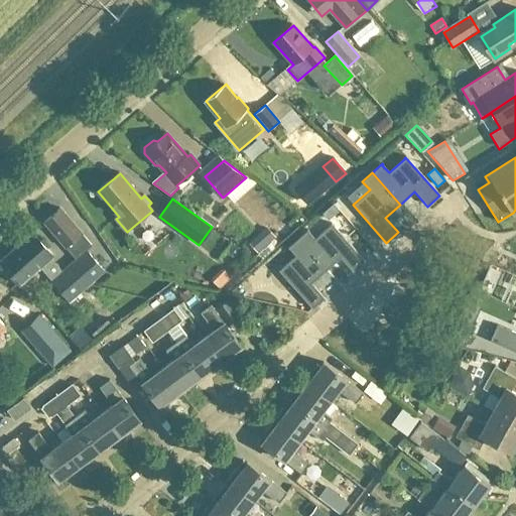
[(328,220),(339,210),(334,204),(323,214),(328,220)]
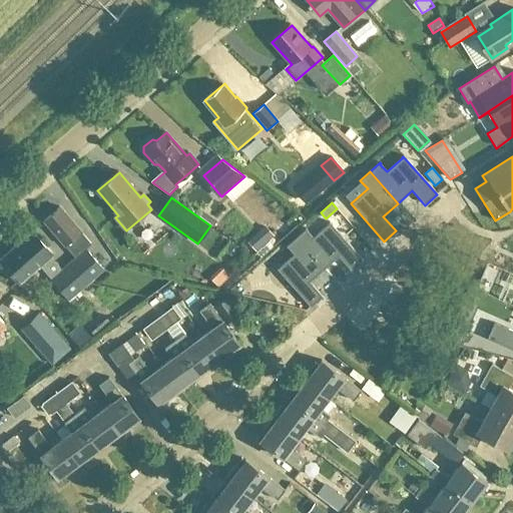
[(75,258),(74,268),(89,284),(104,271),(86,249),(91,244),(59,208),(44,221),(65,245),(75,258)]
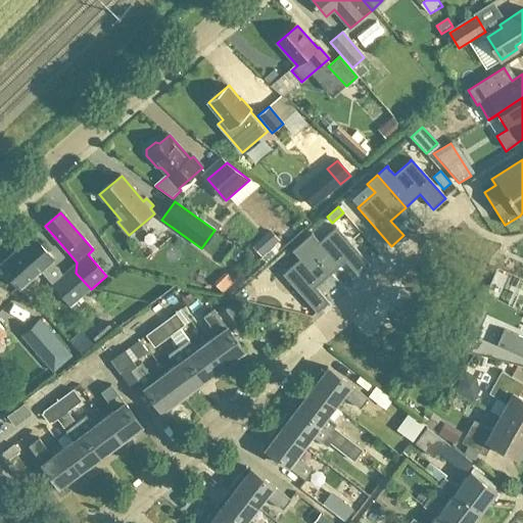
[(301,242),(330,274),(344,262),(358,276),(370,265),(335,226),(334,227),(335,228),(319,242),(312,234),(313,234),(312,233),(301,242)]
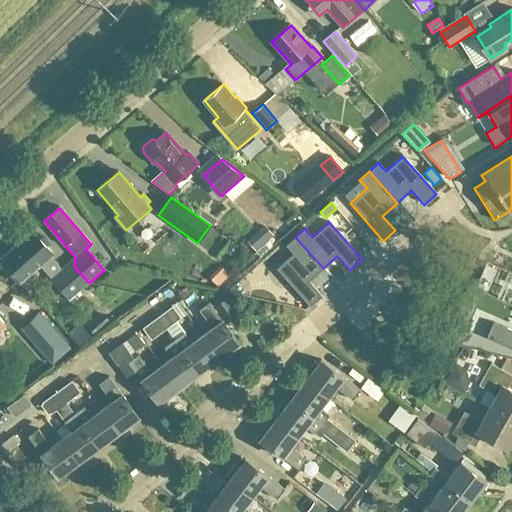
[(89,283),(74,267),(63,270),(51,257),(54,255),(34,231),(0,259),(0,260),(20,284),(41,266),(70,299),(89,283)]
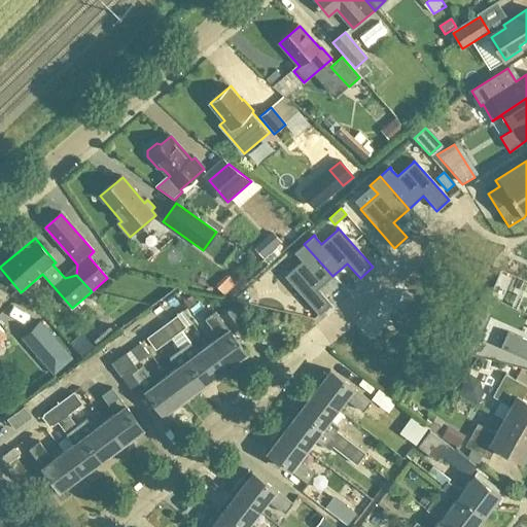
[(319,315),(330,305),(318,289),(332,276),(304,244),(293,252),(294,253),(302,261),(285,276),(285,275),(284,276),(319,315)]
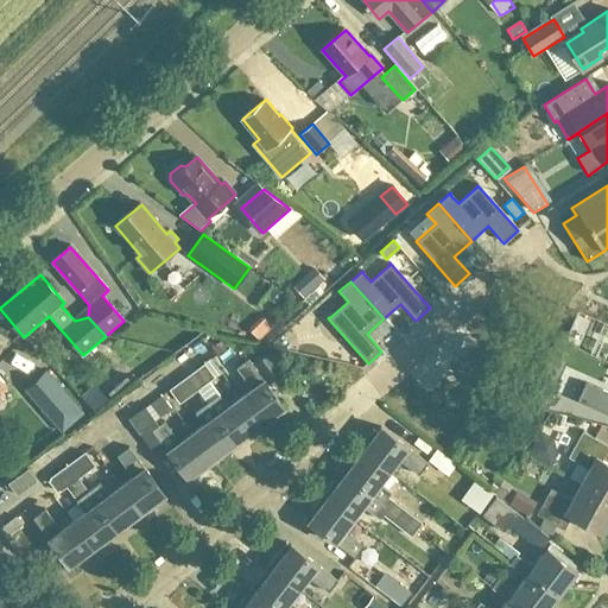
[(254,335),(271,344),(279,329),(263,320),(254,335)]
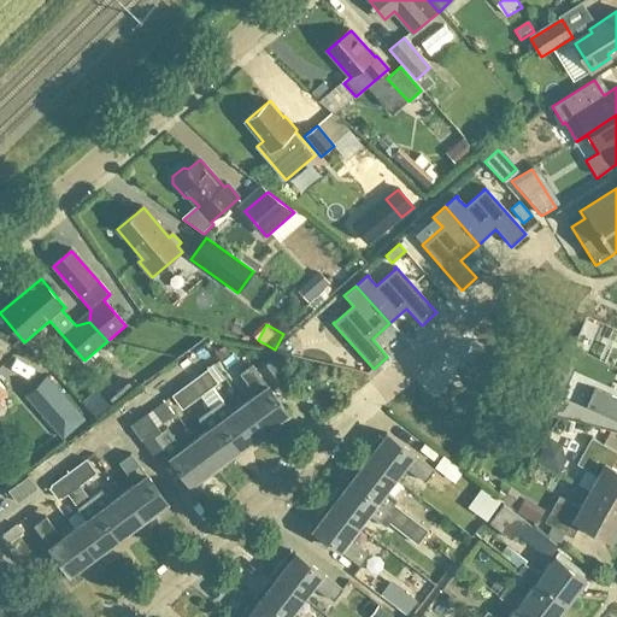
[(536,406),(553,413),(580,352),(564,345),(536,406)]
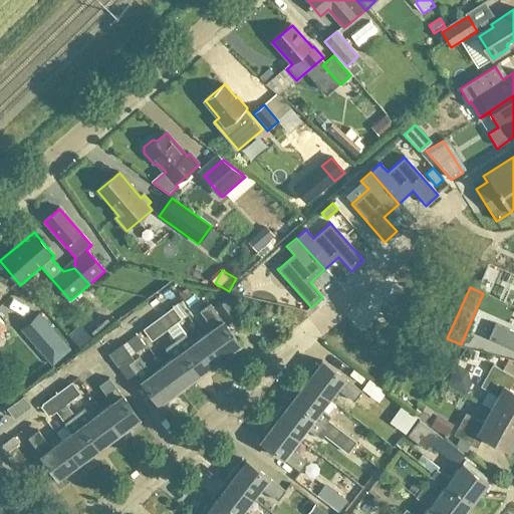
[(168,291),(149,305),(156,314),(175,300),(168,291)]
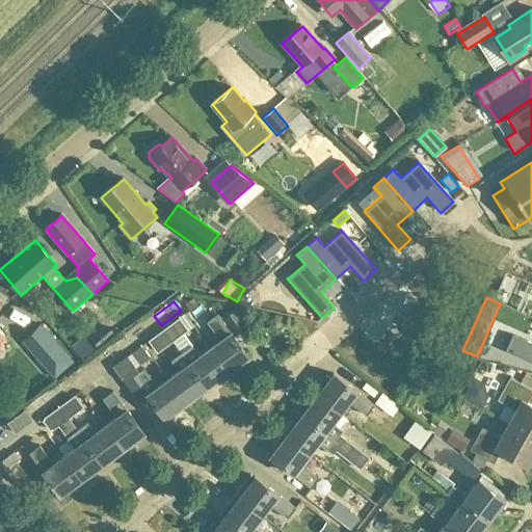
[(234,333),(246,324),(235,309),(223,316),(234,333)]
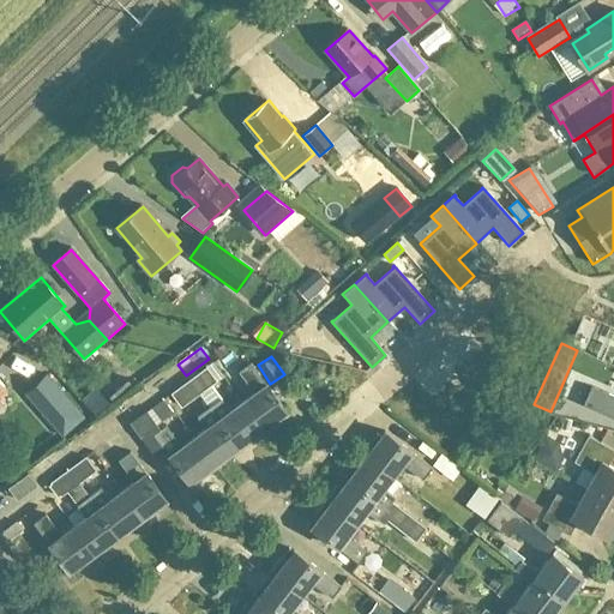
[(242,402),(263,429),(288,411),(252,362),(240,372),(256,392),(242,402)]
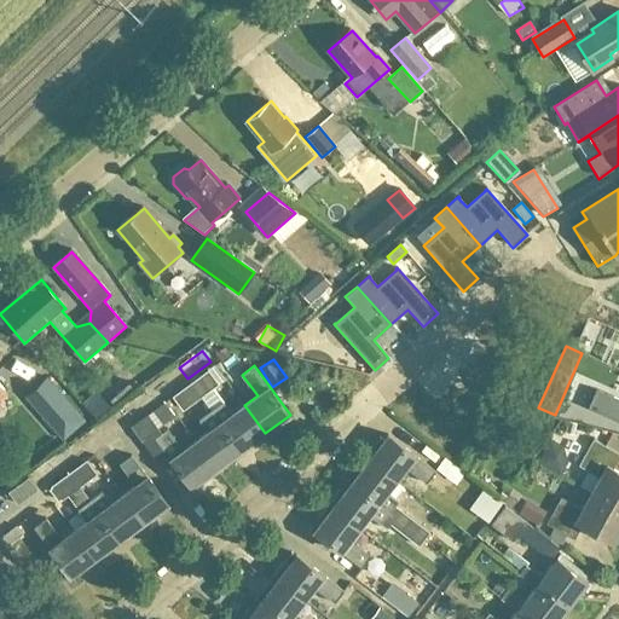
[(191,385),(201,398),(219,385),(208,371),(191,385)]
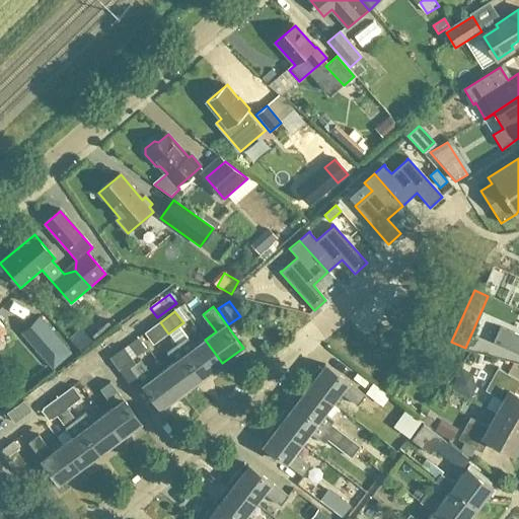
[(40,317),(21,334),(36,351),(48,364),(54,370),(72,354),(40,317)]
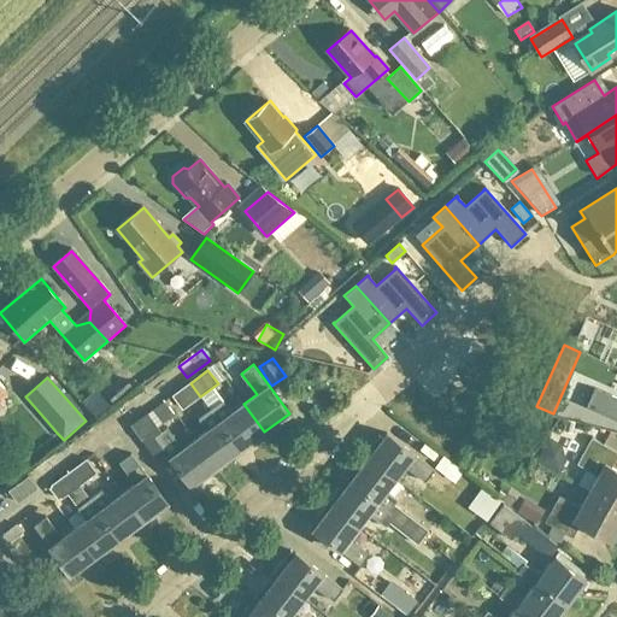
[(183,410),(200,397),(191,383),(174,395),(183,410)]
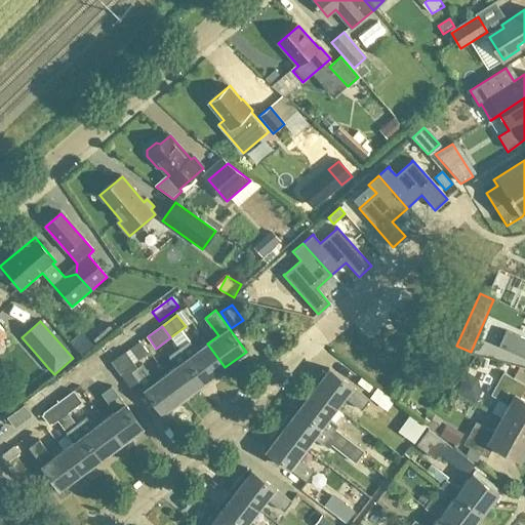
[(524,339),(506,331),(497,348),(524,359),(524,339)]
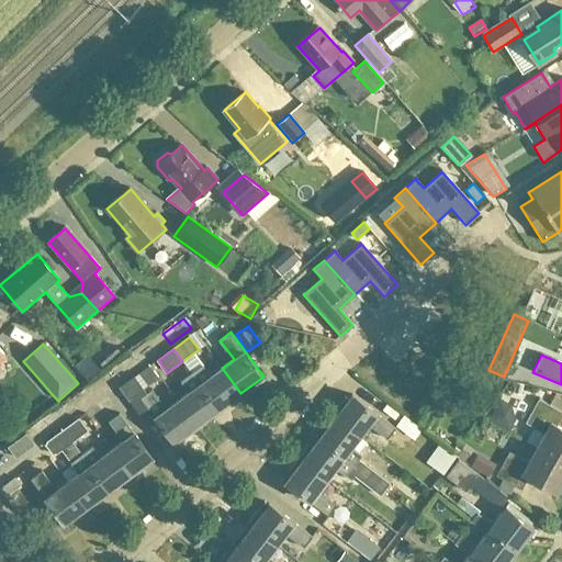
[(138,374),(147,385),(159,377),(149,364),(138,374)]
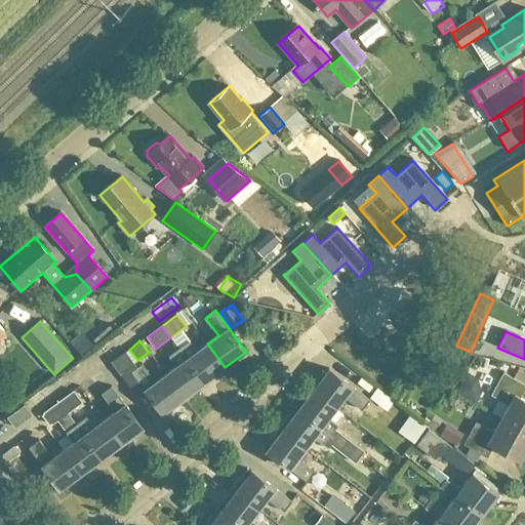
[(204,382),(225,367),(207,344),(197,351),(190,341),(179,349),(204,382)]
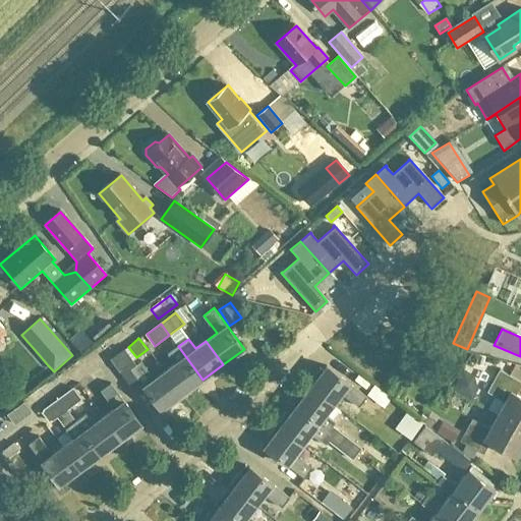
[(165,371),(182,395),(203,380),(178,346),(168,354),(175,363),(165,371)]
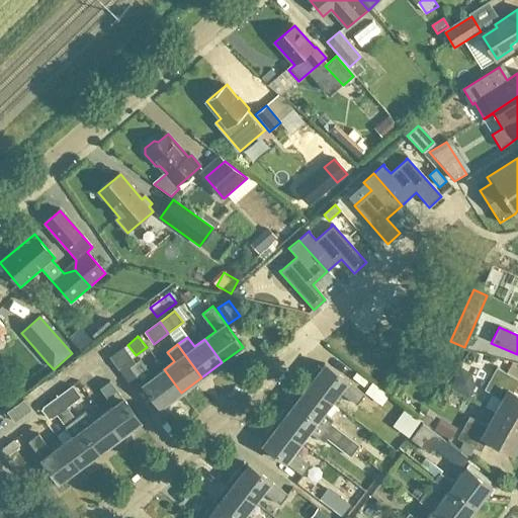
[(133,359),(124,348),(111,357),(119,369),(133,359)]
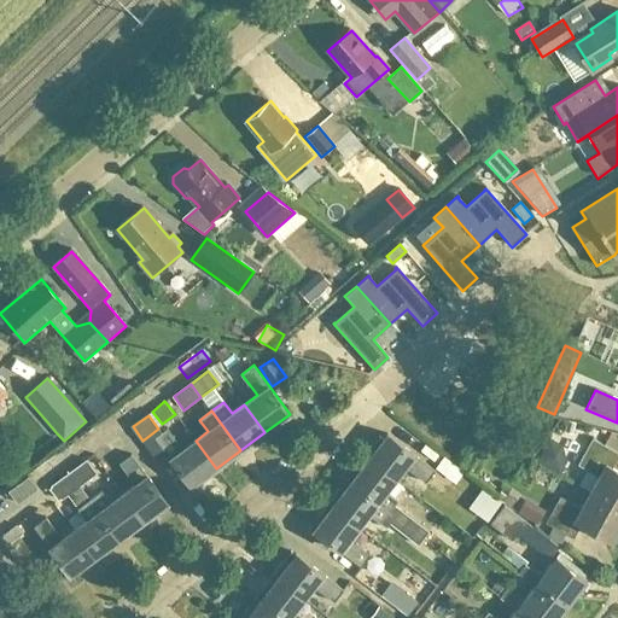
[(130,427),(116,433),(124,450),(139,443),(130,427)]
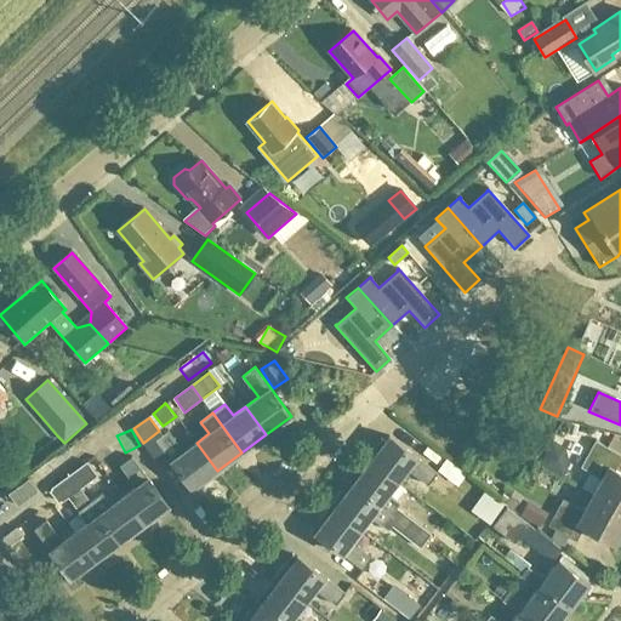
[(192,489),(217,471),(197,443),(183,451),(169,431),(155,440),(171,461),(192,489)]
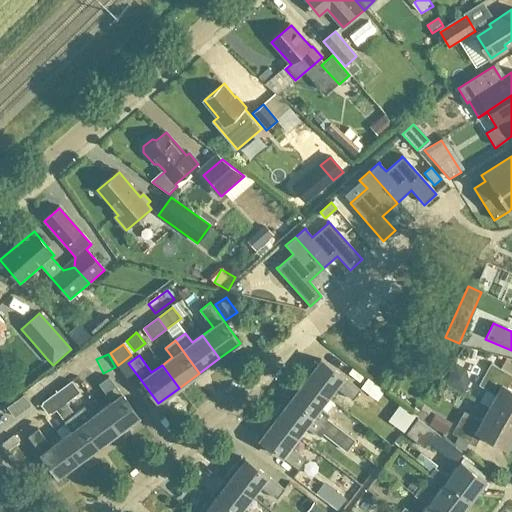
[(313,365),(304,377),(330,397),(337,387),(353,399),(361,389),(345,377),(323,359),(316,368),(313,365)]
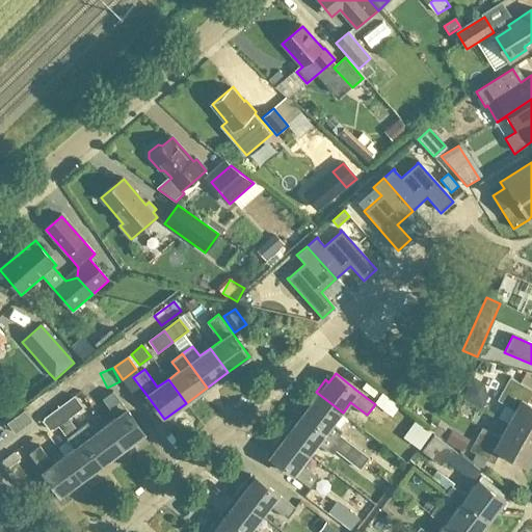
[(515,411),(508,426),(531,439),(531,407),(526,404),(531,394),(531,391),(510,379),(498,402),(515,411)]
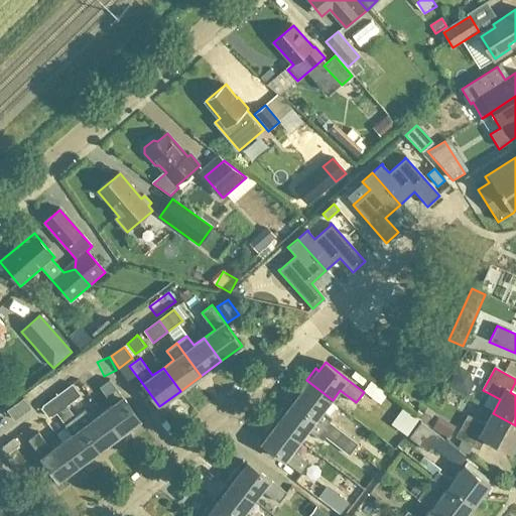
[(100,388),(113,405),(102,412),(119,435),(140,420),(111,380),(100,388)]
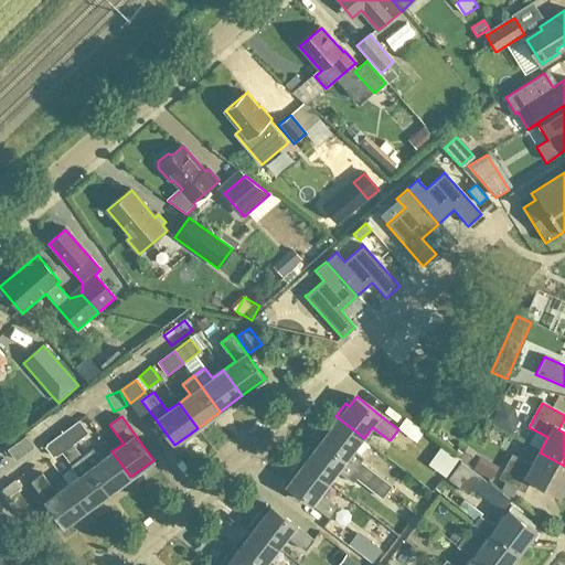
[(329,432),(322,440),(358,468),(351,476),(356,479),(368,488),(376,476),(361,462),(364,458),(354,450),(364,438),(336,416),(326,428),(329,432)]
